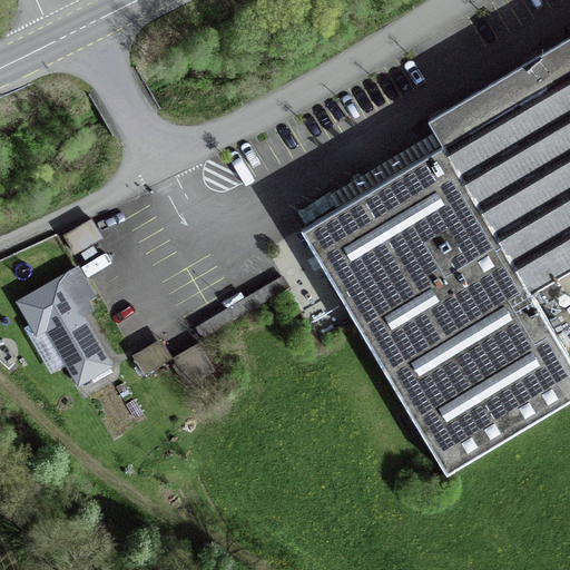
[(569,38),(429,124),(443,146),(301,232),(446,475),(569,401),(569,362),(529,293),(569,268),(569,38)]
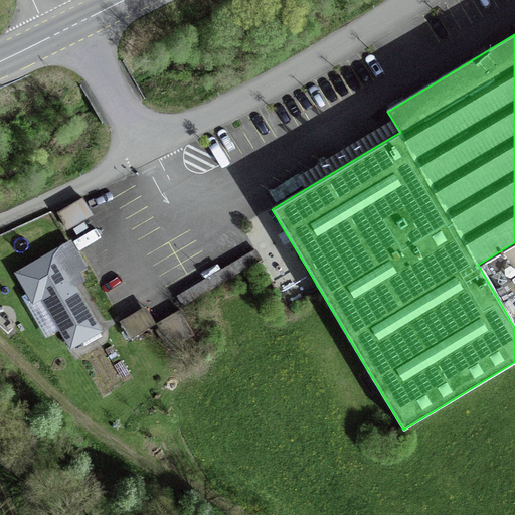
[(93,216),(83,200),(57,214),(66,230),(93,216)]
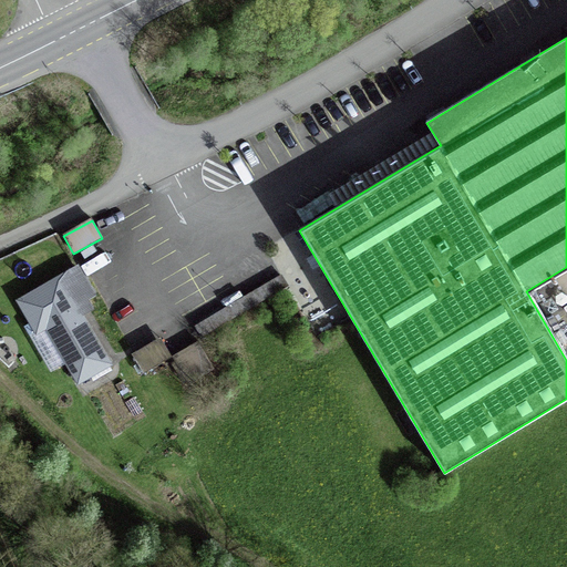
[(35,330),(45,325),(78,380),(109,362),(74,303),(92,294),(78,268),(19,301),(35,330)]
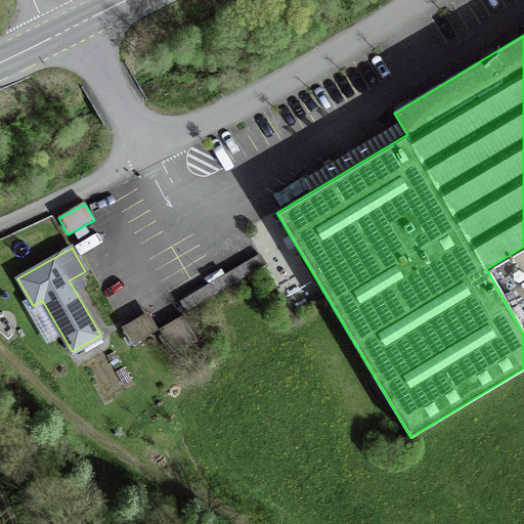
[(188,313),(262,268),(257,261),(183,306),(188,313)]
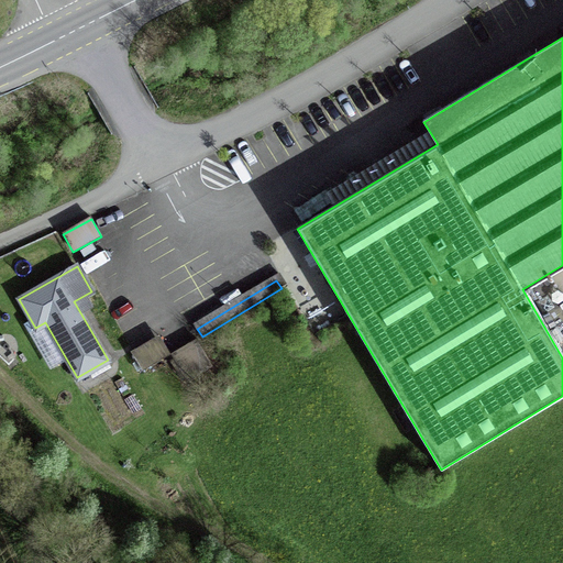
[(186,382),(210,367),(195,340),(169,354),(186,382)]
